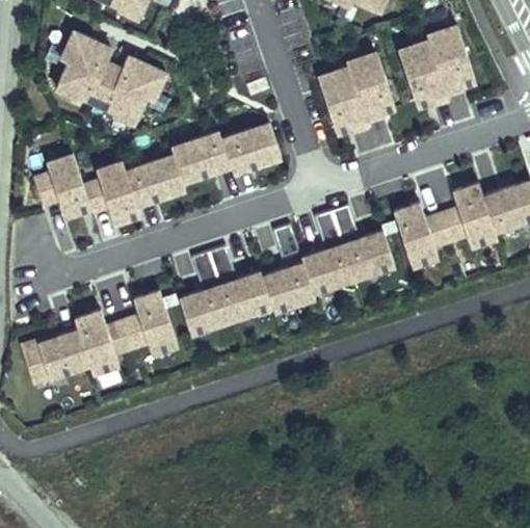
[(123,0),(94,0),(118,11),(123,0)]
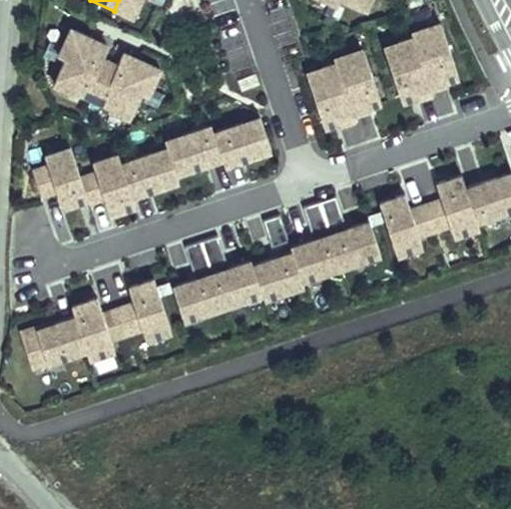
[(118,0),(114,11),(113,13),(134,23),(143,0),(118,0)]
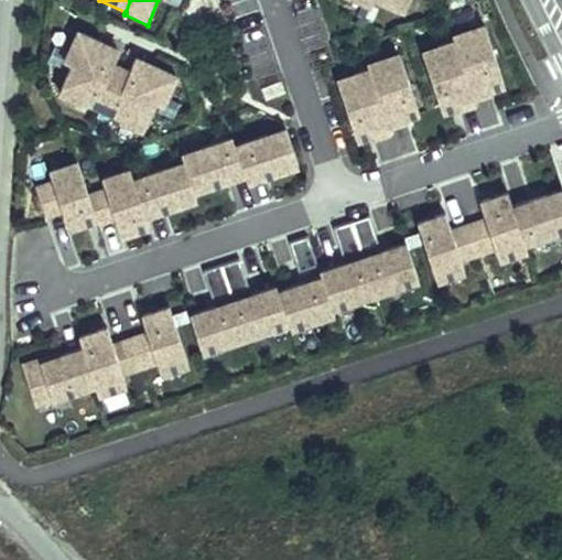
[(258,0),(227,0),(258,89),(285,81),(258,0)]
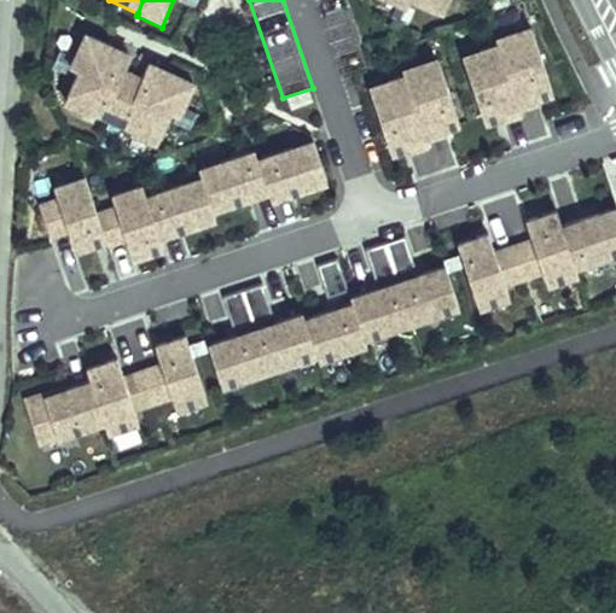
[(384,0),(408,11),(412,1),(446,16),(452,0),(384,0)]
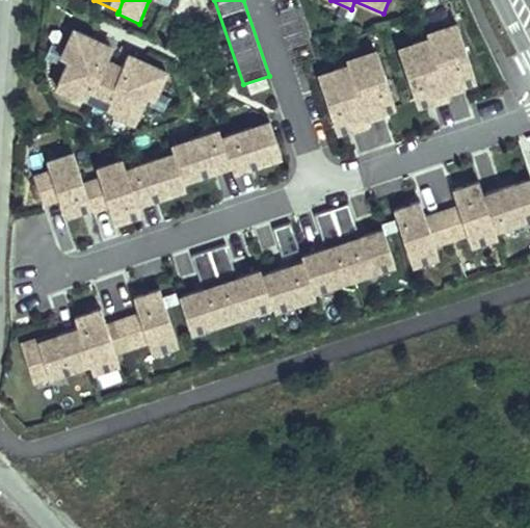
[(432,42),(402,52),(422,111),(435,107),(432,100),(476,85),(457,28),(431,37),(432,42)]
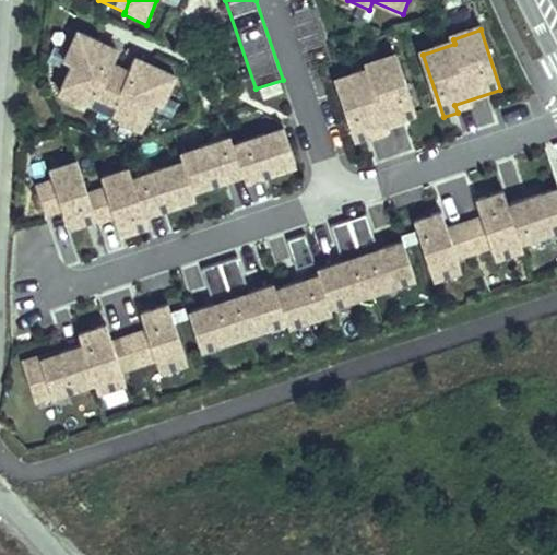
[(119,51),(78,33),(63,65),(71,68),(58,98),(80,108),(82,106),(89,89),(128,106),(120,122),(119,126),(142,136),(155,105),(164,109),(178,78),(134,58),(118,96),(103,89),(119,51)]
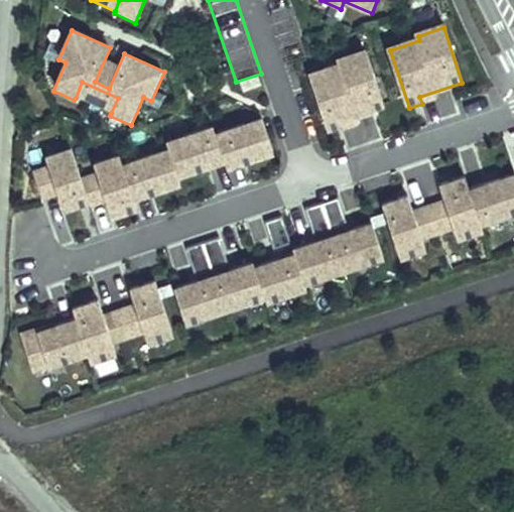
[(340,67),(311,77),(330,134),(343,130),(341,123),(383,109),(365,54),(339,62),(340,67)]
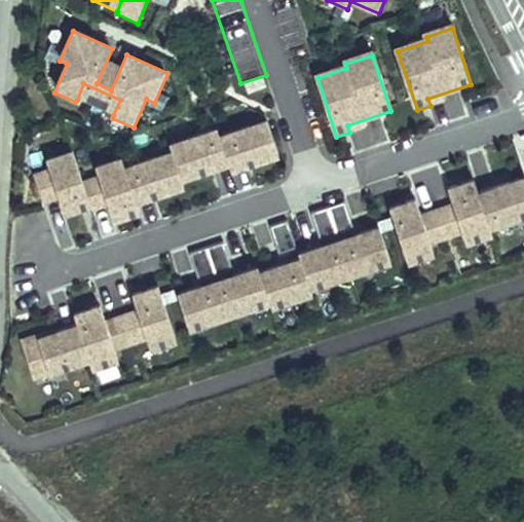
[(83,83),(77,100),(113,115),(120,100),(83,83)]
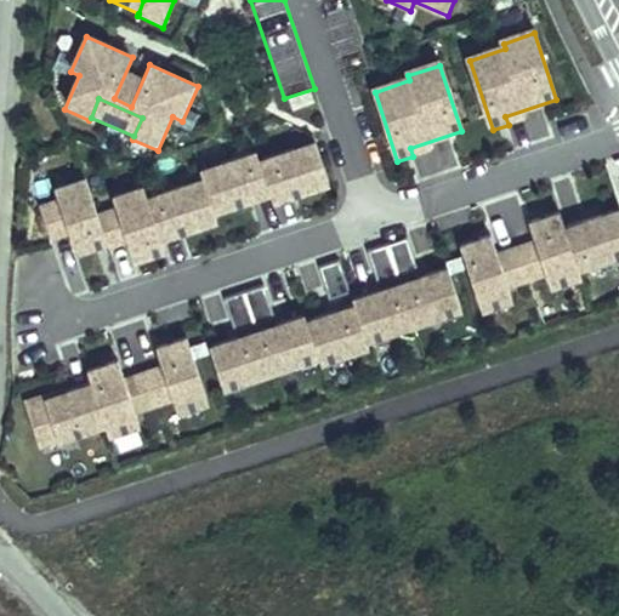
[(259,158),(204,175),(206,184),(147,204),(145,193),(113,201),(118,215),(98,221),(87,183),(55,193),(58,205),(41,211),(51,243),(71,237),(77,257),(108,246),(109,250),(126,244),(136,267),(165,257),(160,244),(216,224),(215,217),(272,199),(274,207),(330,190),(317,148),(261,166),(259,158)]
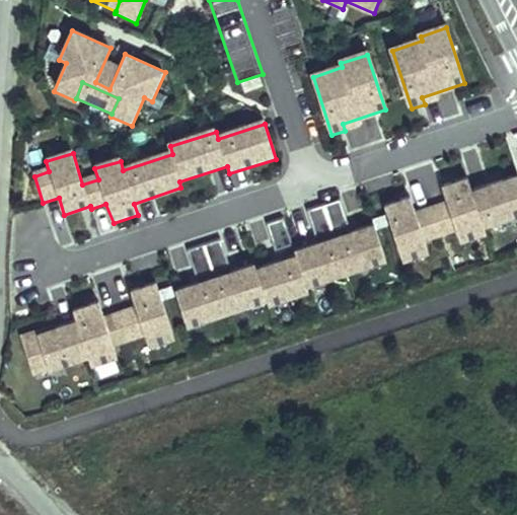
[(409,196),(385,204),(402,259),(427,250),(424,240),(456,229),(460,241),(485,233),(483,225),(516,214),(516,175),(471,190),(467,177),(441,187),(447,202),(414,213),(409,196)]
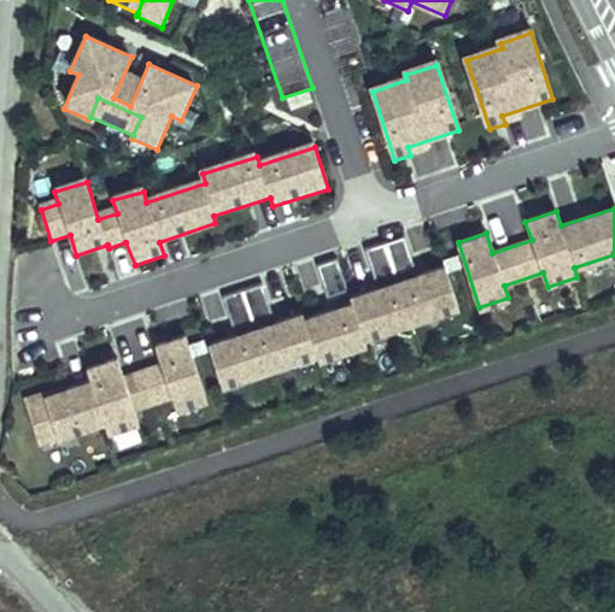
[(405,240),(364,254),(376,284),(416,270),(405,240)]
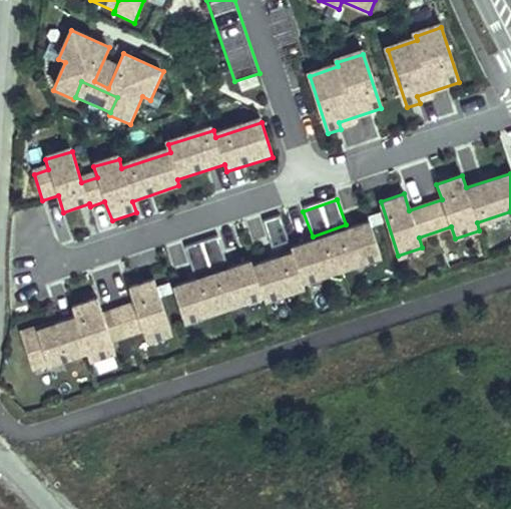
[(281,217),(264,223),(273,249),(290,243),(281,217)]
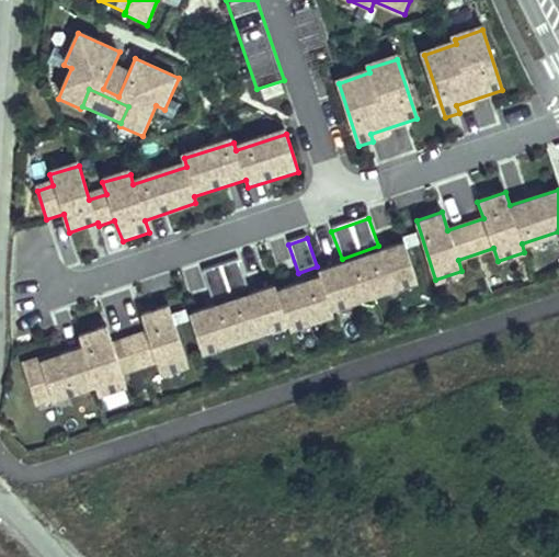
[(275,284),(187,314),(201,353),(286,324),(289,329),(330,315),(329,311),(418,281),(405,241),(317,272),(318,277),(277,292),(275,284)]
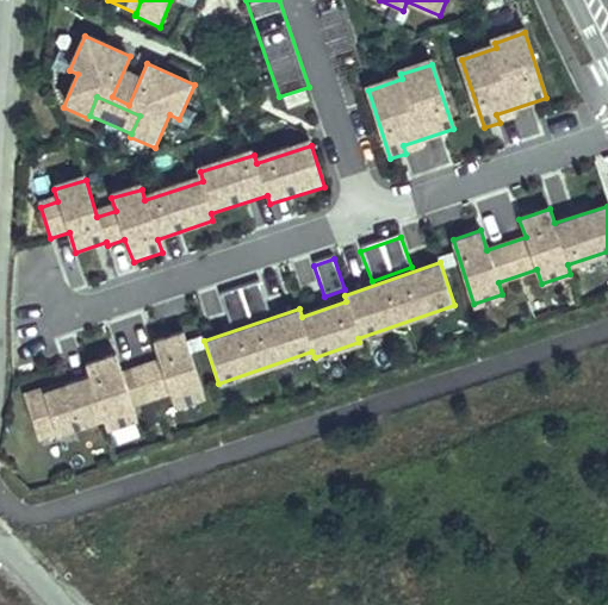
[(260,284),(221,297),(229,325),(270,312),(260,284)]
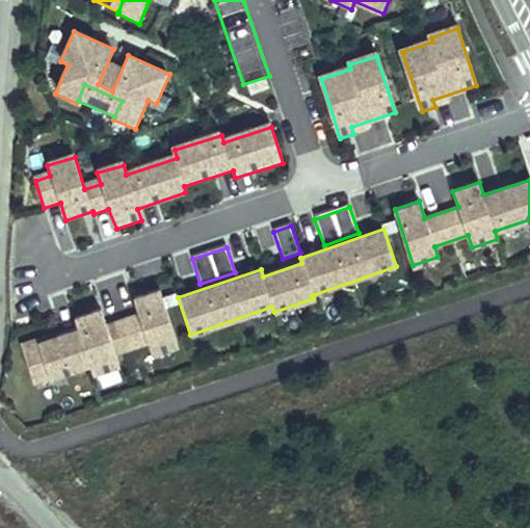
[(76,328),(22,344),(33,383),(88,366),(90,374),(121,364),(117,354),(149,345),(152,354),(180,345),(161,289),(131,298),(137,318),(107,327),(102,309),(73,318),(76,328)]
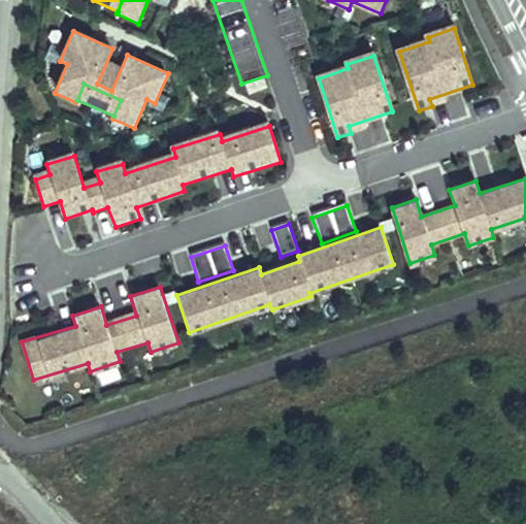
[(118,365),(97,371),(101,386),(122,380),(118,365)]
